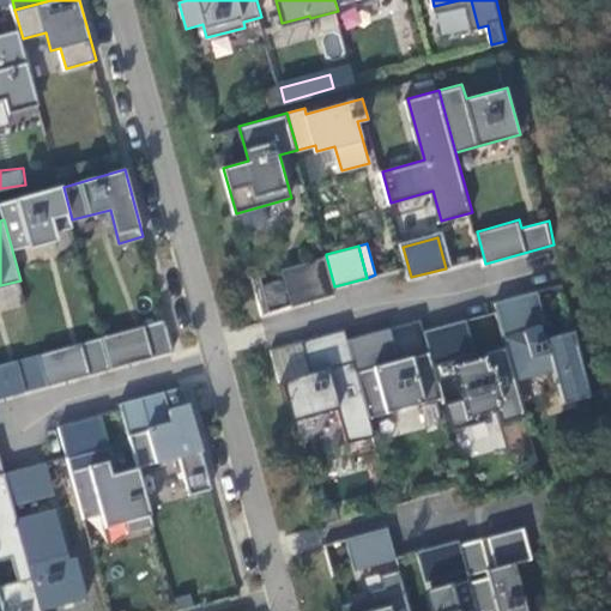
[(326,255),(291,266),(302,303),(337,294),(334,286),(326,255)]
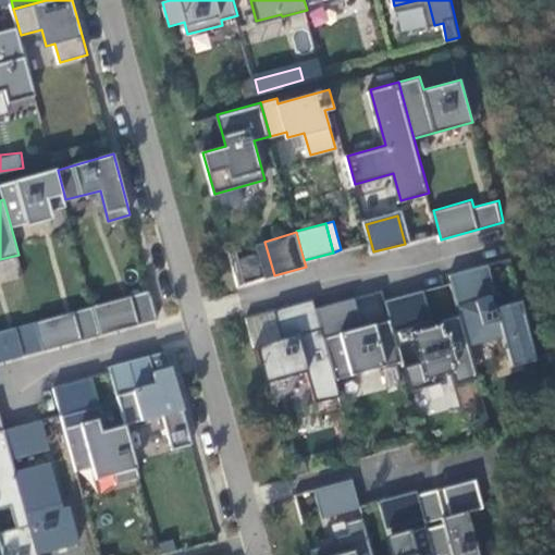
[(521,299),(494,307),(491,294),(489,295),(480,266),(451,273),(461,312),(470,344),(504,334),(513,366),(537,359),(521,299)]
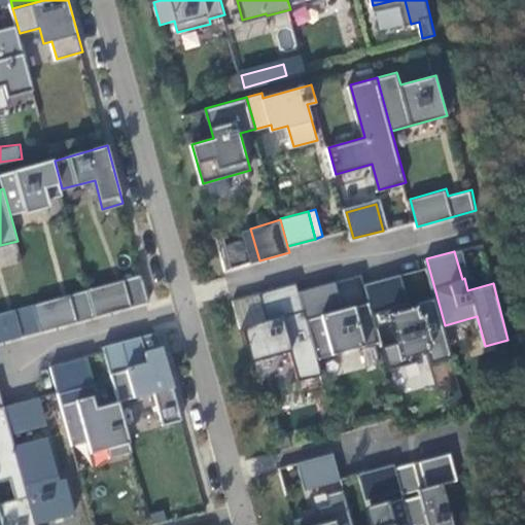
[(150,301),(143,273),(89,288),(97,316),(150,301)]
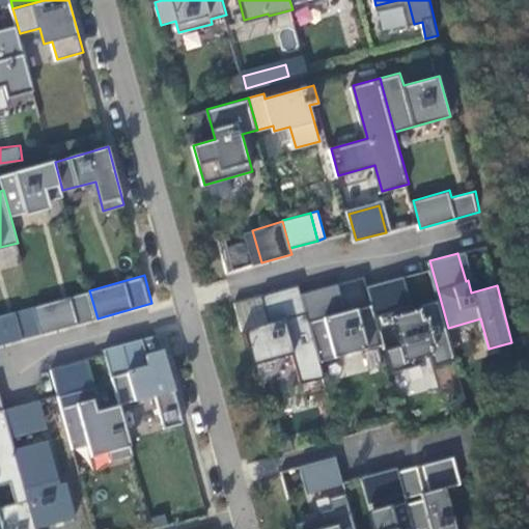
[(336,283),(331,285),(338,312),(343,311),(336,283)]
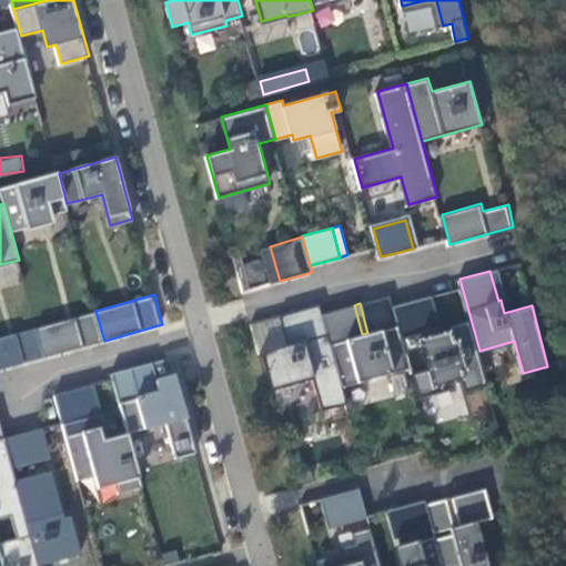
[(320,304),(281,314),(289,344),(261,352),(271,390),(314,377),(323,410),(347,403),(343,386),(323,313),(320,304)]
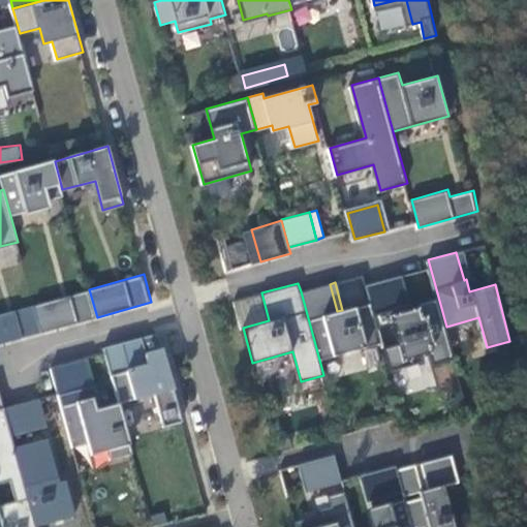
[(330,284),(301,291),(319,360),(382,342),(378,328),(375,314),(371,302),(342,310),(337,311),(330,284)]
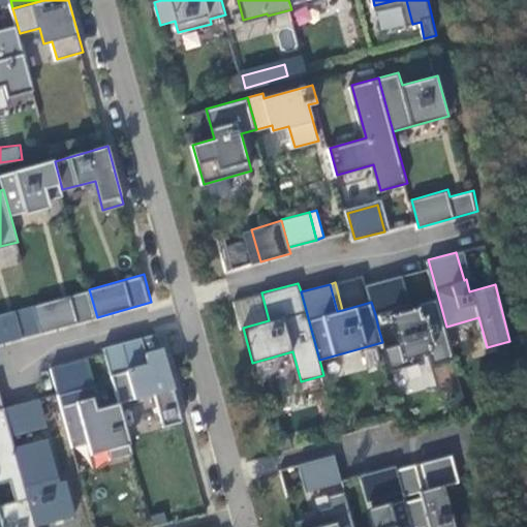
[(390,370),(415,363),(413,359),(432,353),(434,364),(455,358),(446,327),(438,297),(417,303),(419,308),(406,311),(405,306),(375,314),(378,328),(401,321),(406,341),(384,347),(390,370)]
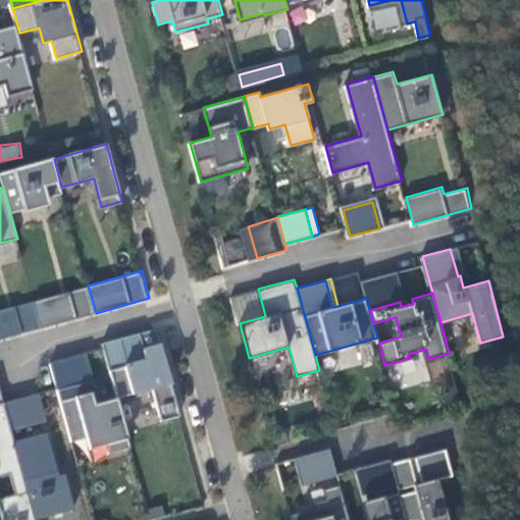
[(17,328),(11,307),(0,309),(0,339),(16,334),(14,328),(17,328)]
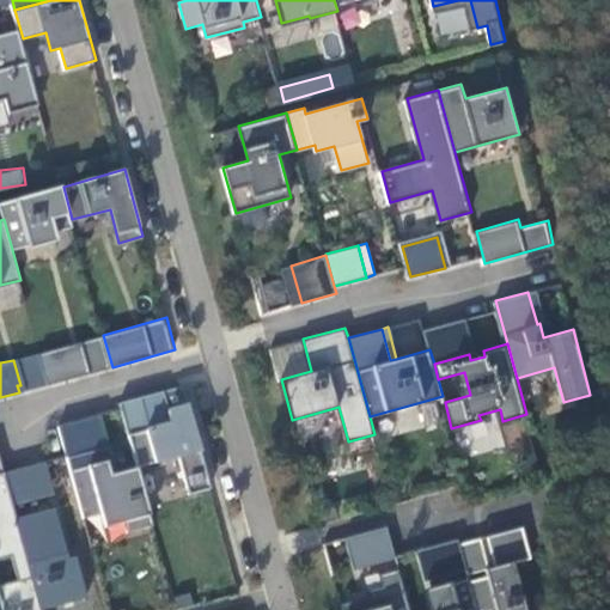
[(171,409),(165,390),(122,402),(130,433),(172,422),(169,409),(171,409)]
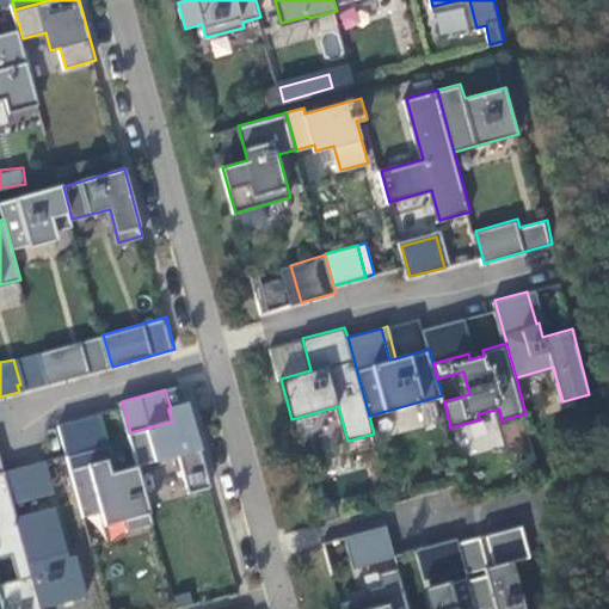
[(211,486),(190,403),(171,408),(168,408),(172,422),(130,432),(139,465),(179,454),(190,492),(211,486)]
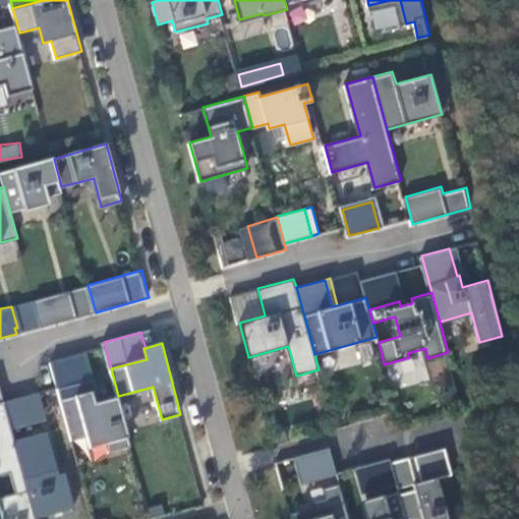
[(37,518),(0,384),(0,474),(10,472),(16,493),(0,496),(0,501),(4,518),(37,518)]
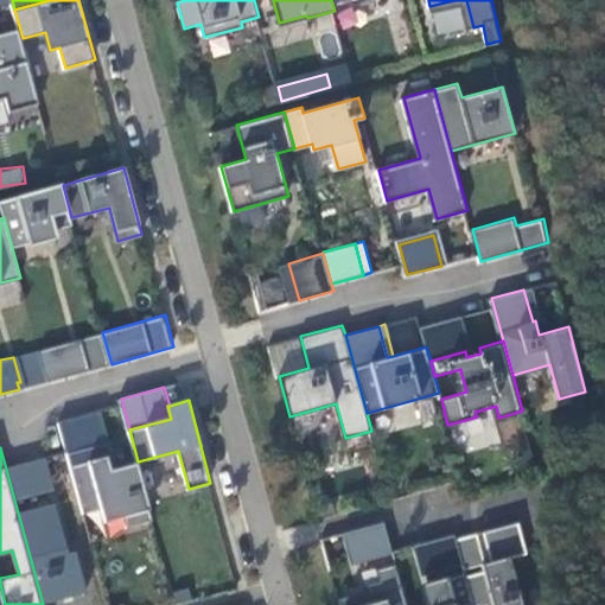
[(384,521),(350,530),(358,561),(394,552),(384,521)]
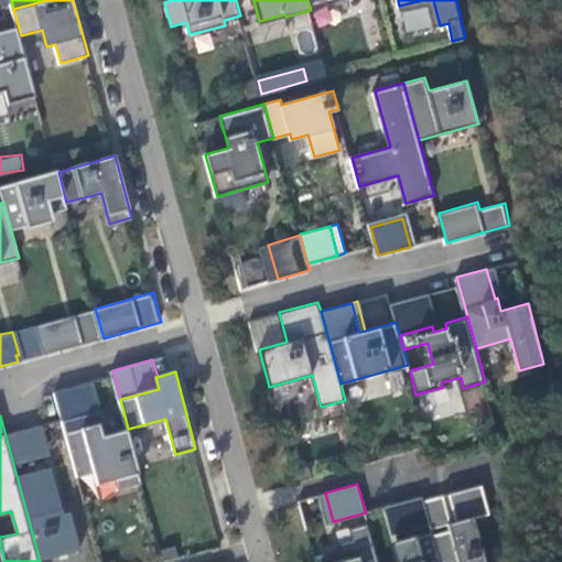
[(450,493),(458,522),(474,517),(490,512),(483,484),(450,493)]
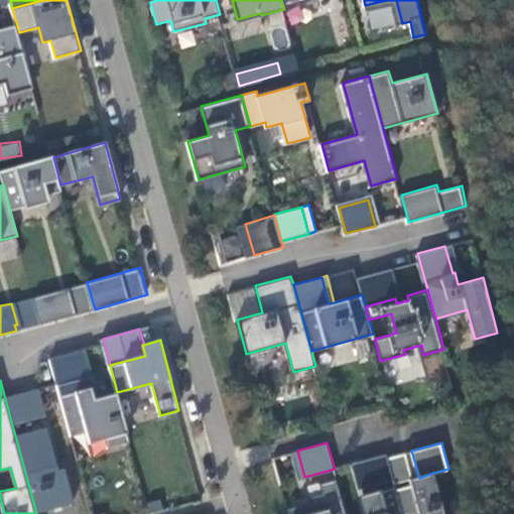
[(388,457),(395,484),(410,480),(413,479),(406,452),(388,457)]
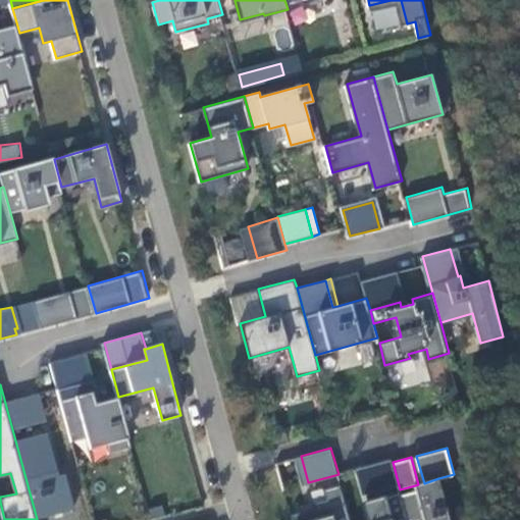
[(415,485),(416,489),(401,492),(408,519),(450,519),(438,478),(424,483),(418,484),(415,485)]
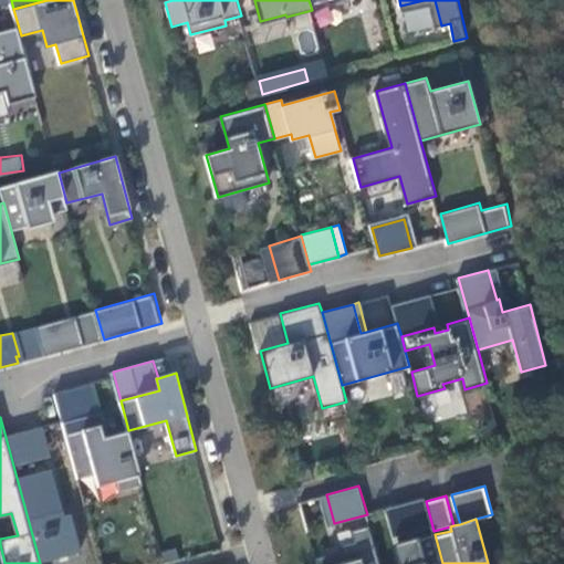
[(379,563),(369,524),(352,530),(356,546),(316,557),(317,563),(379,563)]
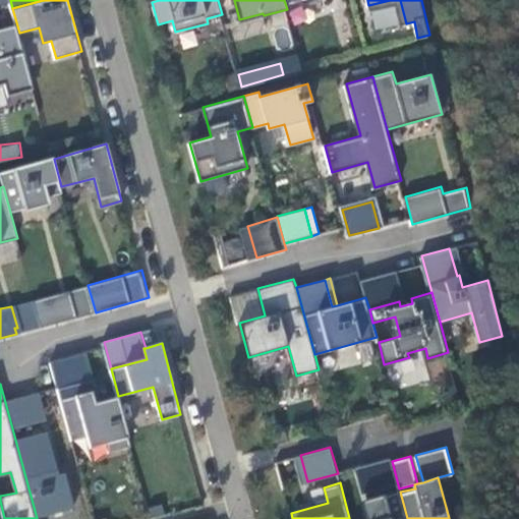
[(400,491),(361,501),(365,518),(407,518),(400,492),(400,491)]
